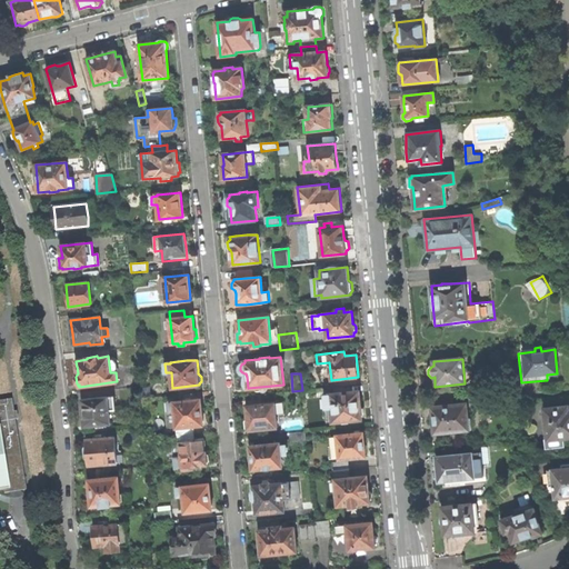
[(330,395),(330,387),(318,388),(318,396),(325,396),(326,409),(332,408),(333,421),(341,421),(341,422),(351,421),(351,420),(362,419),(362,416),(363,416),(365,413),(365,409),(362,407),(361,407),(361,402),(360,391),(330,395)]
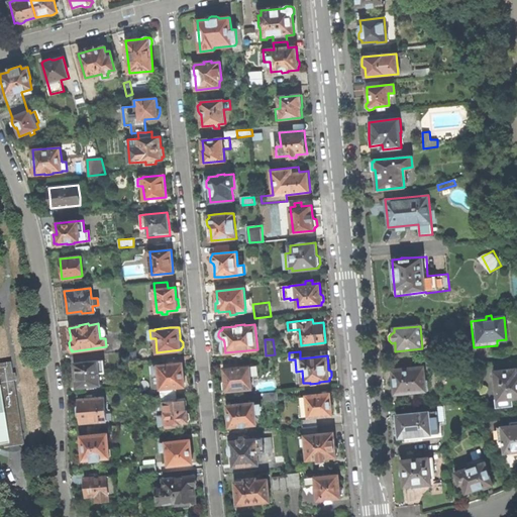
[(97,360),(74,364),(74,368),(73,369),(74,372),(75,373),(75,377),(76,388),(100,385),(99,373),(104,372),(103,360),(98,362),(97,360)]
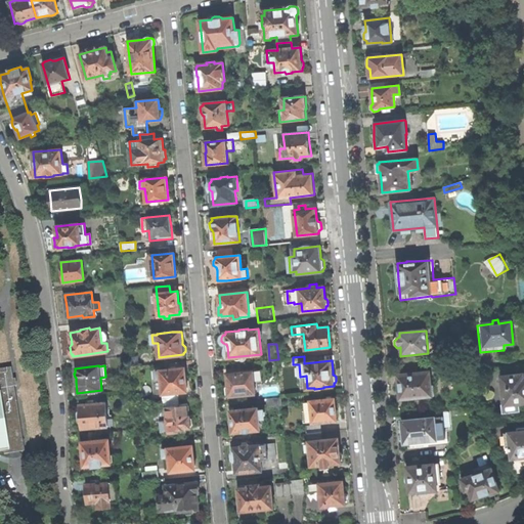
[(0,388),(14,387),(11,367),(0,368),(0,388)]
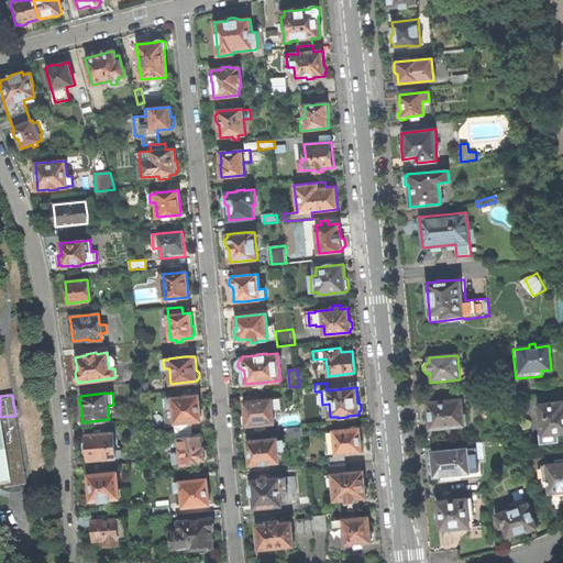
[(174,406),(176,431),(194,430),(191,420),(201,420),(201,418),(202,416),(201,411),(200,409),(199,405),(198,395),(189,396),(189,395),(180,396),(173,397),(173,398),(167,398),(167,407),(174,406)]
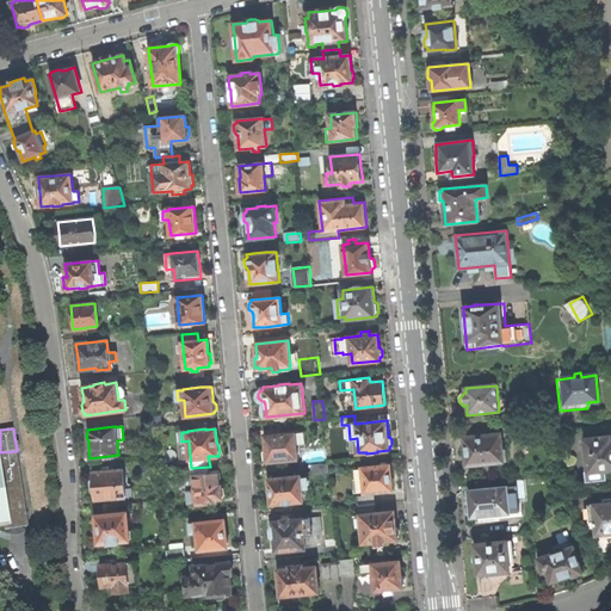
[(267,462),(298,458),(297,446),(297,445),(303,444),(302,432),(296,432),(264,434),(265,445),(266,449),(264,452),(264,460),(267,462)]
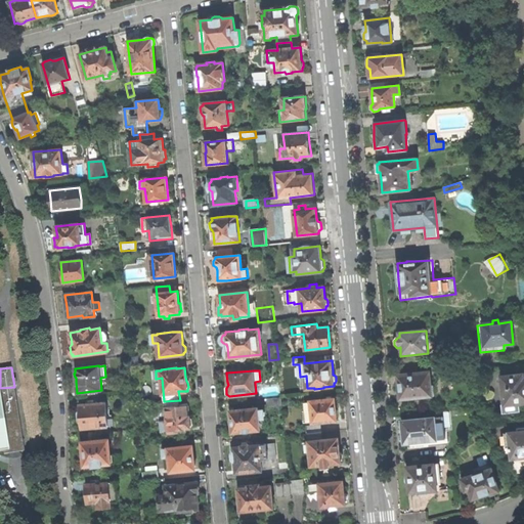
[(400,400),(434,397),(433,387),(431,387),(429,373),(398,376),(399,390),(400,400)]
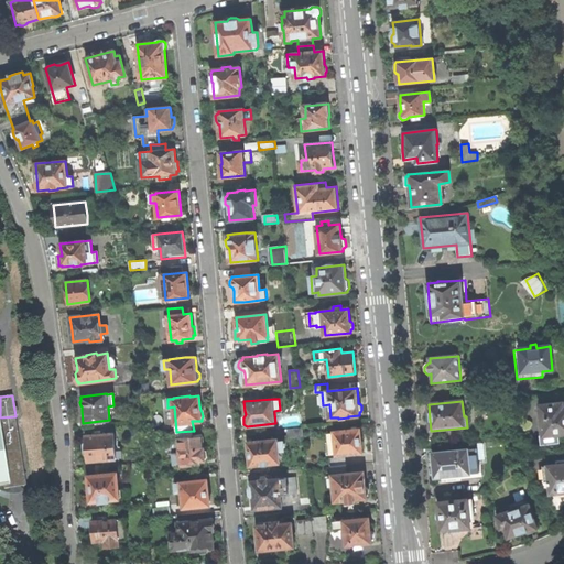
[(563,409),(563,410),(562,404),(538,407),(541,445),(559,443),(557,434),(563,433),(563,409)]
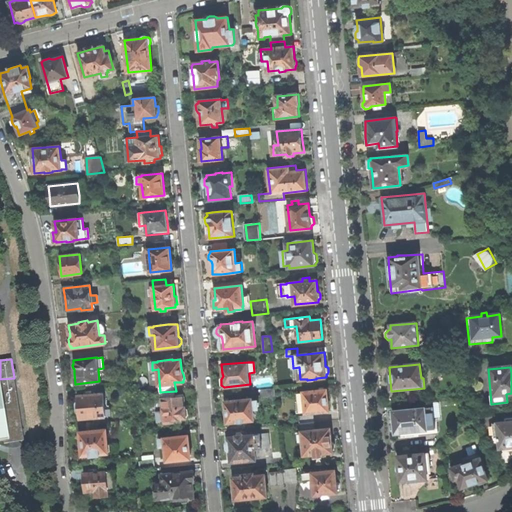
[(0,440),(3,440),(4,444),(24,441),(14,378),(0,379),(0,440)]
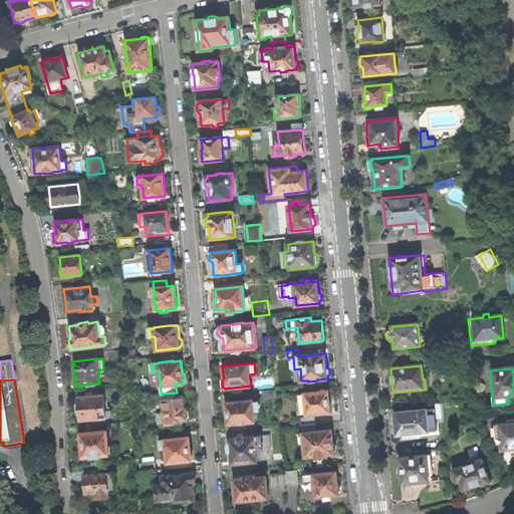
[(263,399),(277,397),(276,390),(263,391),(263,399)]
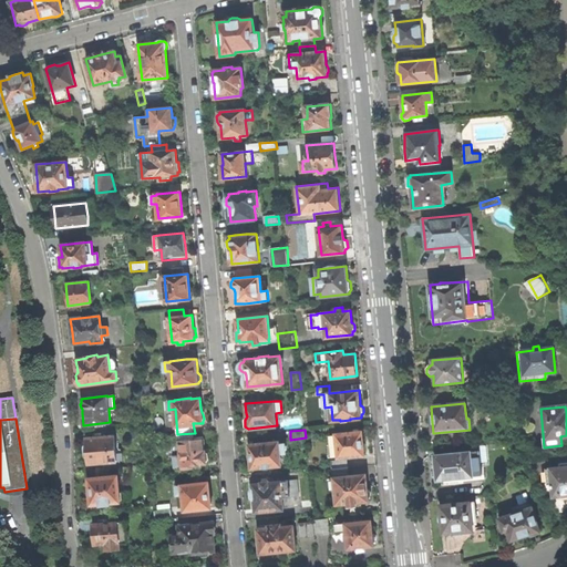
[(362,432),(337,434),(340,457),(364,455),(363,441),(362,432)]
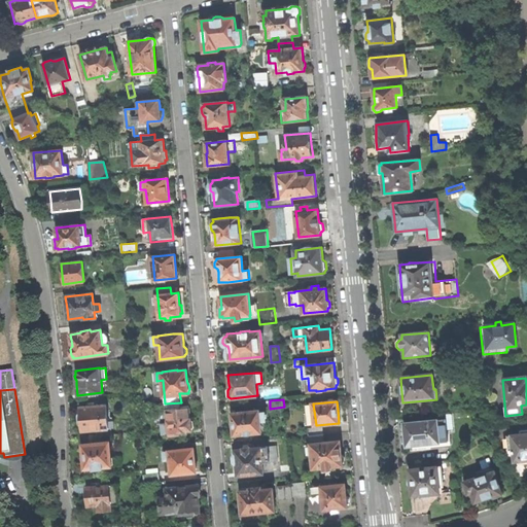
[(169,435),(183,434),(183,430),(191,429),(191,428),(194,426),(194,420),(190,419),(190,416),(189,408),(181,409),(181,402),(165,403),(165,411),(167,411),(168,423),(162,423),(163,433),(169,433),(169,435)]
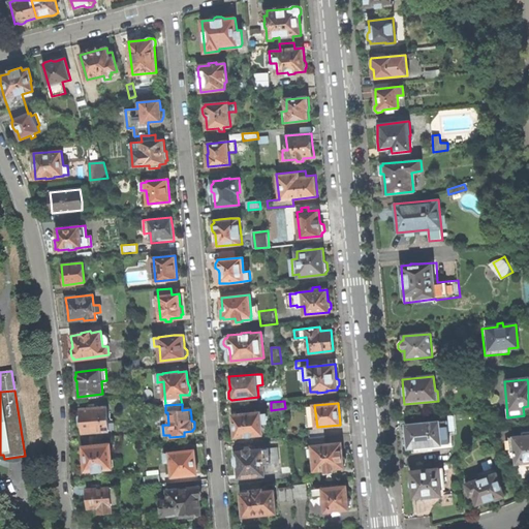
[(106,406),(80,408),(80,414),(81,421),(82,426),(81,426),(82,432),(96,431),(96,438),(112,437),(111,430),(115,429),(114,417),(107,417),(106,406)]
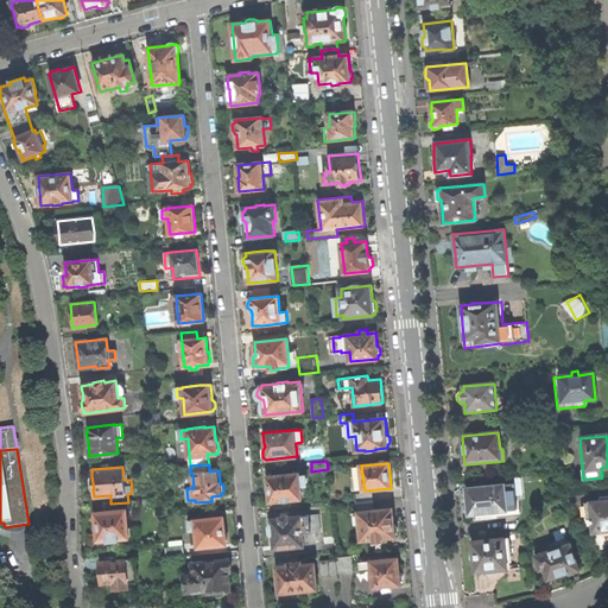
[(283,501),(291,501),(290,500),(302,499),(301,486),(306,486),(306,475),(299,476),(299,473),(267,476),(268,486),(268,489),(267,489),(268,500),(270,500),(270,501),(283,501)]
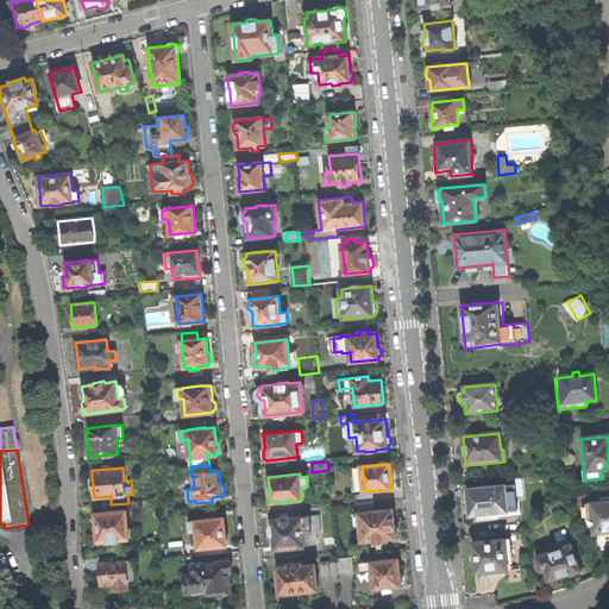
[(475,522),(518,519),(514,485),(468,490),(469,507),(468,507),(468,510),(468,514),(470,514),(470,516),(475,516),(475,522)]
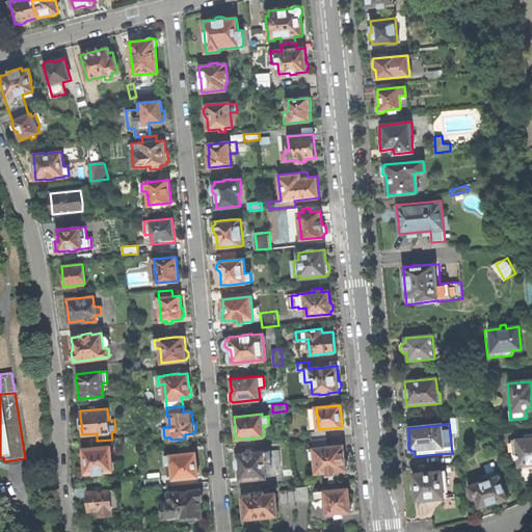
[(531,434),(525,435),(526,439),(516,440),(517,453),(519,455),(522,477),(531,475),(531,434)]
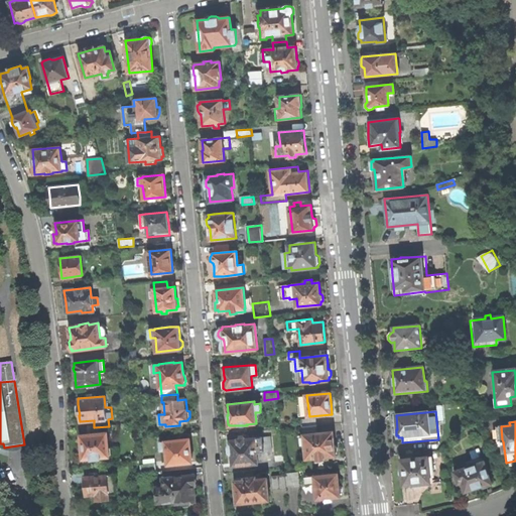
[(319,433),(318,425),(303,426),(304,437),(301,438),(302,443),(305,442),(306,459),(317,458),(317,461),(326,460),(326,457),(336,456),(336,454),(337,454),(338,452),(338,446),(336,444),(335,444),(335,440),(334,431),(319,433)]
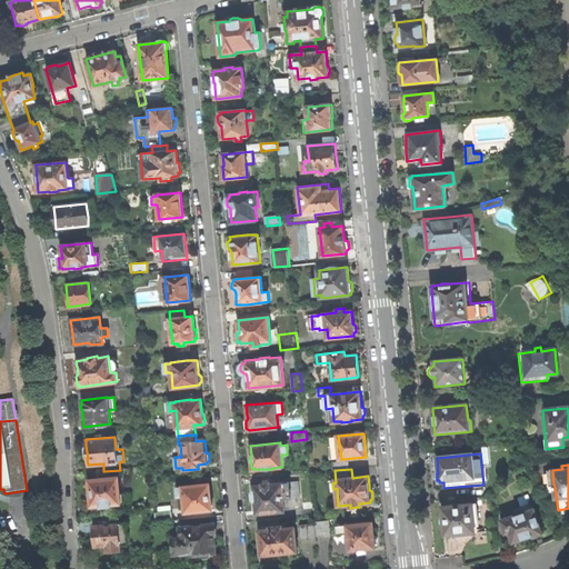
[(118,477),(89,480),(90,492),(91,506),(100,506),(100,507),(111,506),(111,503),(120,503),(118,477)]
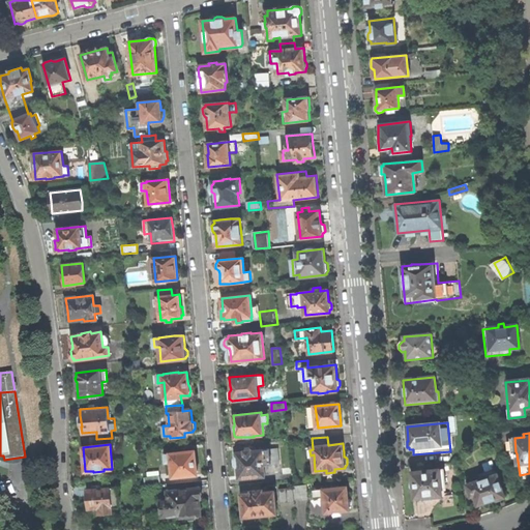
[(239,478),(265,476),(264,465),(280,464),(278,447),(252,450),(252,449),(244,449),(245,451),(237,451),(237,455),(235,459),(235,464),(237,466),(238,466),(238,468),(239,478)]
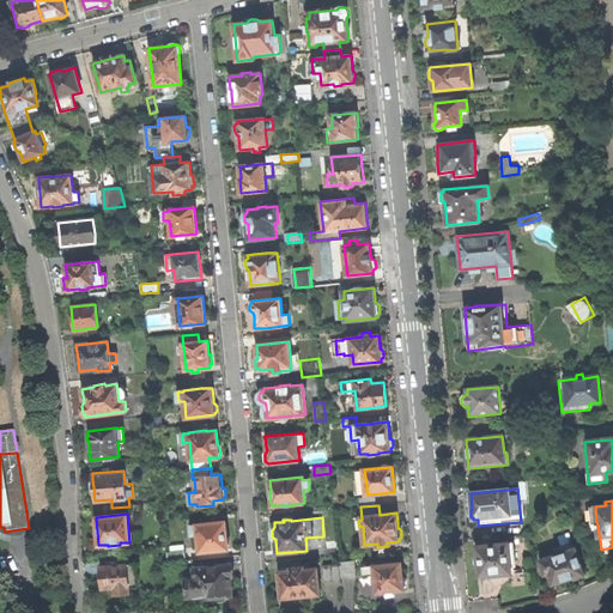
[(199,552),(228,548),(228,547),(229,545),(229,539),(228,538),(226,534),(225,521),(216,522),(216,521),(206,522),(206,523),(190,526),(192,535),(198,534),(199,552)]
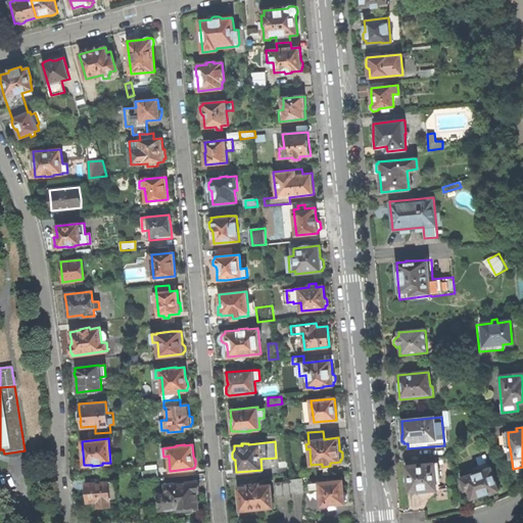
[(480,496),(498,489),(490,469),(487,460),(477,464),(480,472),(461,479),(464,488),(468,490),(471,500),(480,496)]
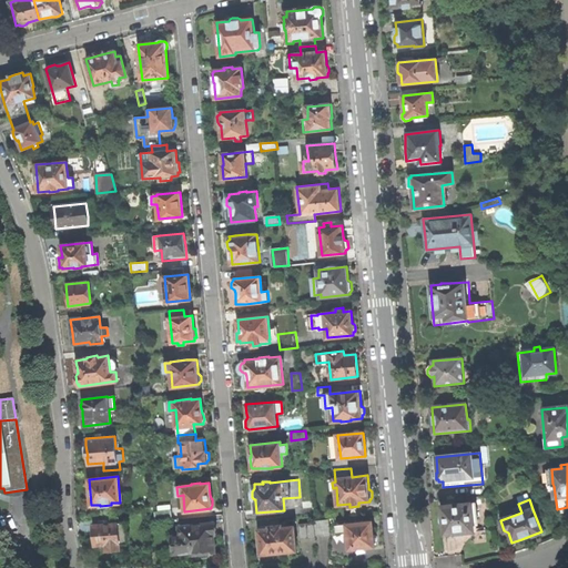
[(474,525),(478,525),(477,504),(470,504),(442,506),(442,515),(442,516),(440,517),(439,520),(439,523),(440,525),(443,526),(444,535),(474,533),(474,525)]
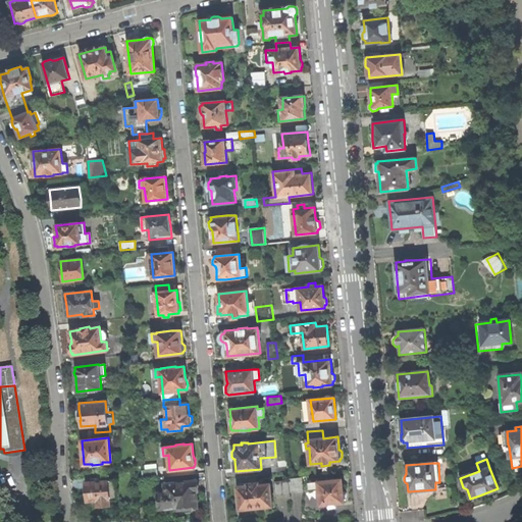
[(143,479),(158,477),(157,468),(142,470),(143,479)]
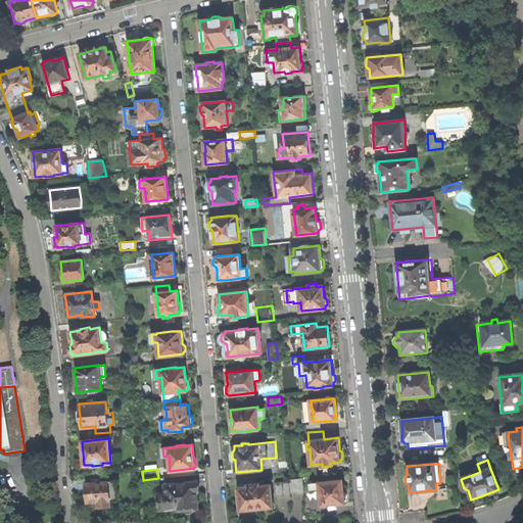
[(290,479),(290,481),(291,492),(304,491),(303,478),(290,479)]
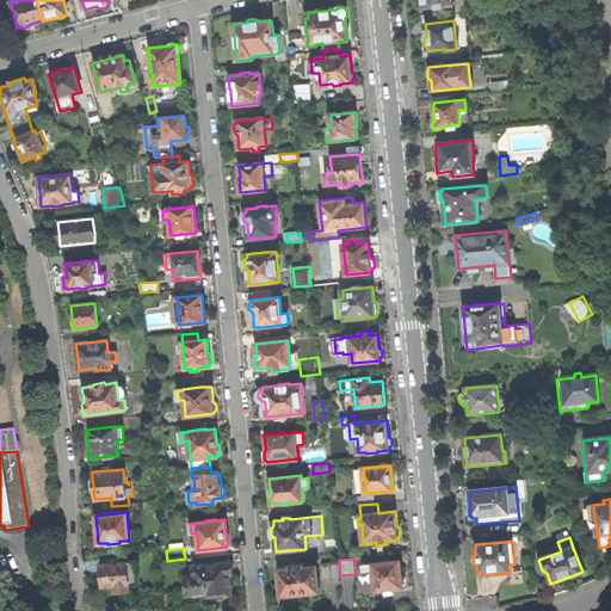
[(135,561),(99,565),(100,574),(102,580),(100,581),(100,582),(100,585),(100,586),(103,587),(104,587),(106,587),(107,586),(113,585),(113,592),(129,591),(128,584),(136,584),(135,561)]
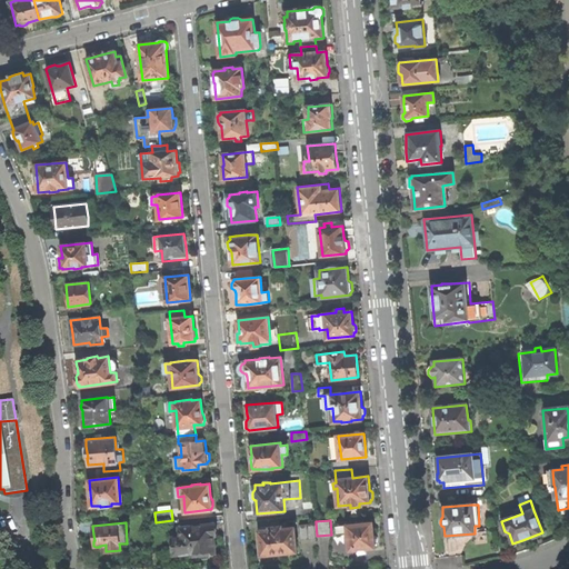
[(372,522),(337,526),(338,535),(348,533),(350,550),(375,548),(375,545),(376,546),(378,543),(377,538),(375,537),(373,537),(373,533),(372,522)]
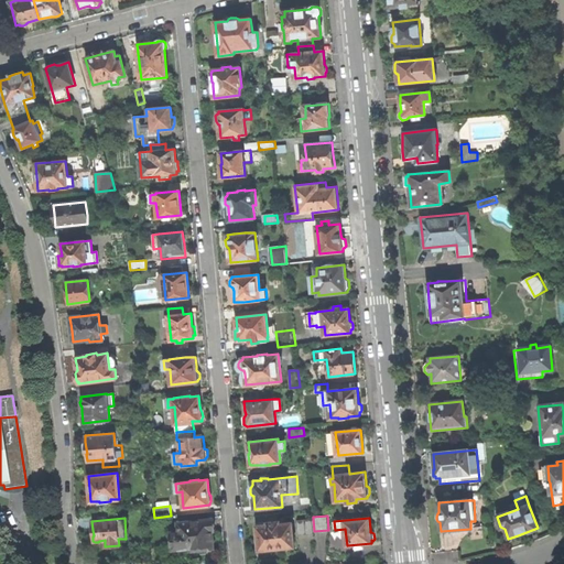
[(196,551),(214,549),(212,531),(215,531),(214,519),(177,522),(179,531),(171,532),(172,550),(187,549),(187,551),(196,551)]
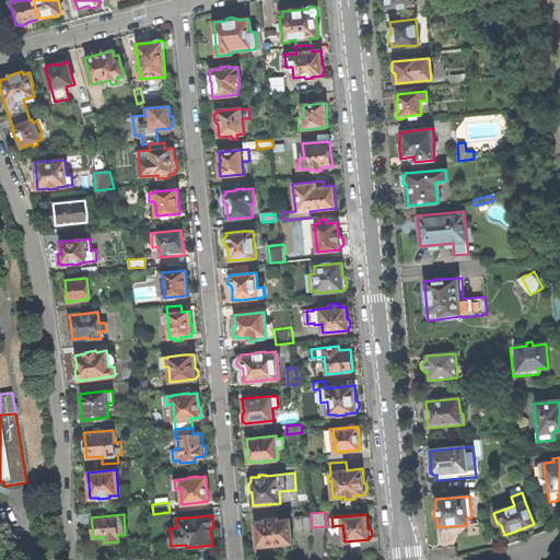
[(295,516),(296,531),(312,529),(312,527),(311,515),(295,516)]
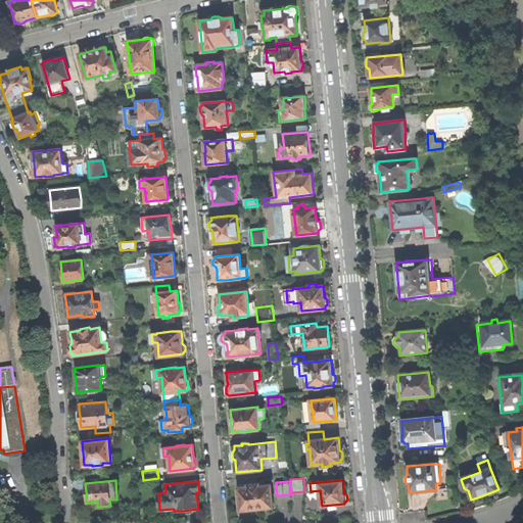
[(240,510),(273,507),(271,484),(258,485),(258,483),(247,484),(247,486),(238,487),(239,498),(240,510)]
